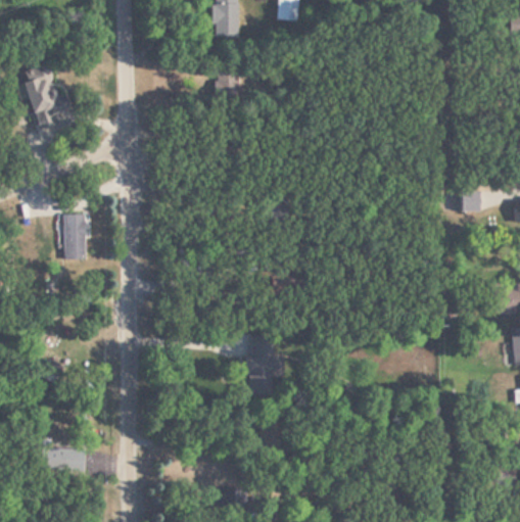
[(298,19),(298,0),(278,0),(278,19),(298,19)]
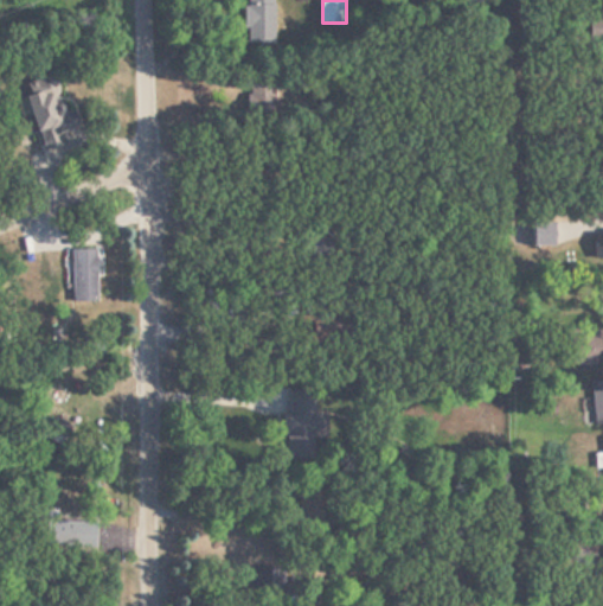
[(247,2),(247,43),(277,43),(277,4),(247,2)]
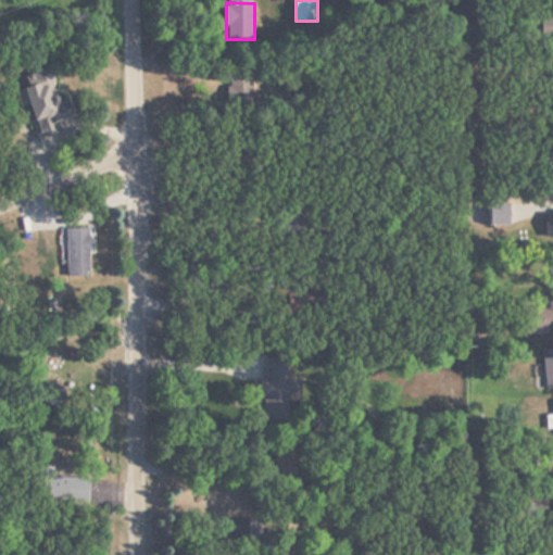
[(25,89),(39,135),(76,124),(68,102),(63,103),(52,68),(36,74),(39,85),(25,89)]
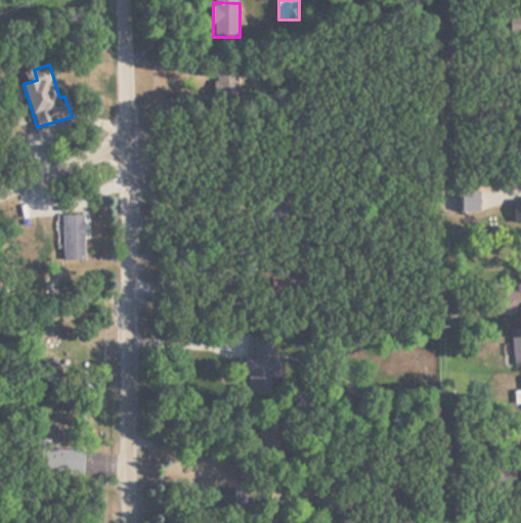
[(88,215),(64,215),(64,253),(88,253),(88,215)]
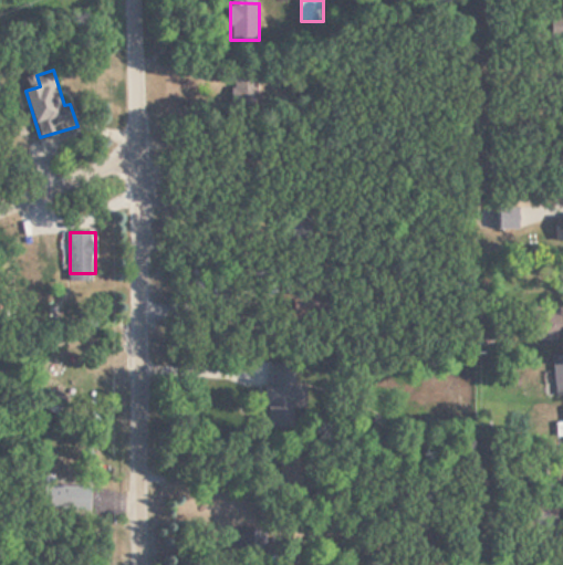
[(562,323),(538,323),(538,341),(562,339),(562,323)]
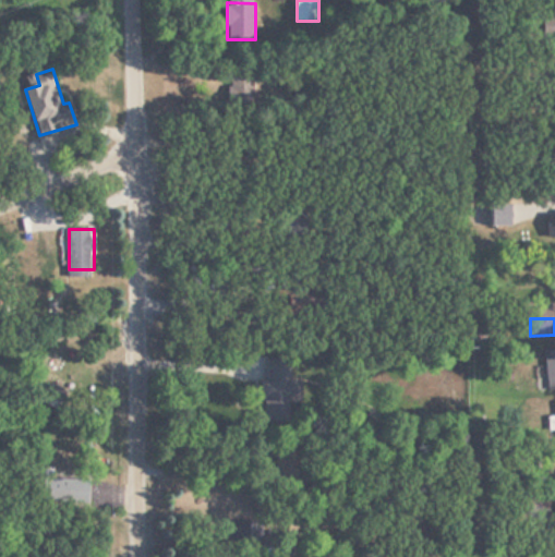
[(291,358),(263,359),(265,421),(291,420),(291,403),(302,402),(301,379),(292,380),(291,358)]
